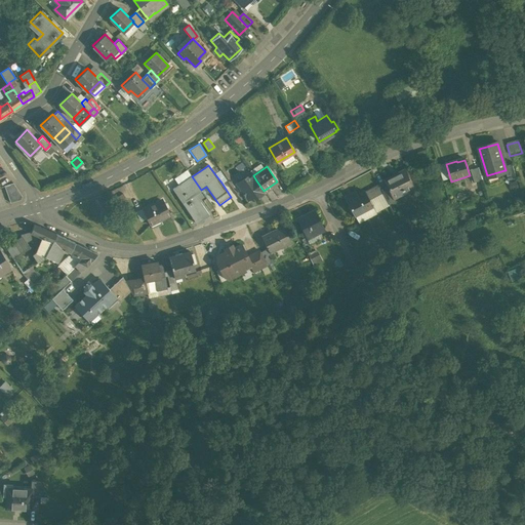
[(513,166),(505,167),(506,170),(505,170),(508,183),(516,180),(513,166)]
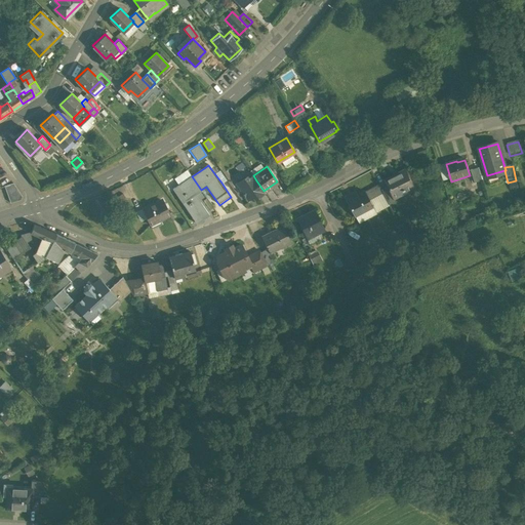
[(406,169),(384,180),(388,188),(394,200),(415,189),(406,169)]
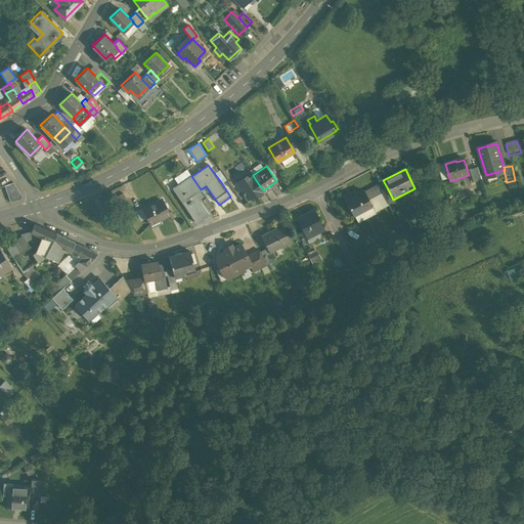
[(478,169),(470,171),(473,183),(481,181),(478,169)]
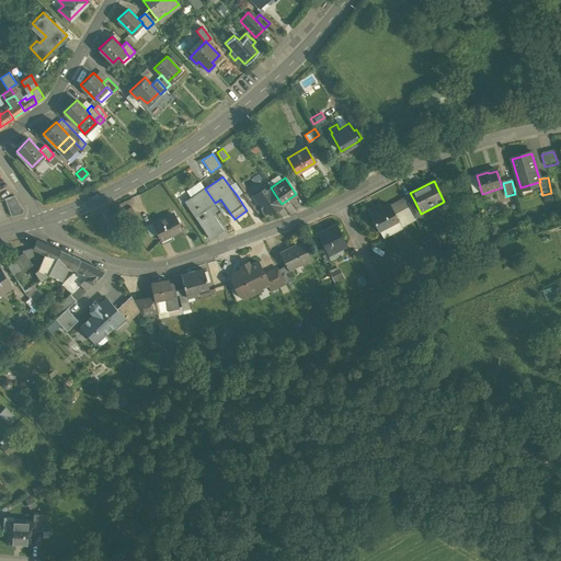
[(199,182),(187,191),(192,197),(205,189),(199,182)]
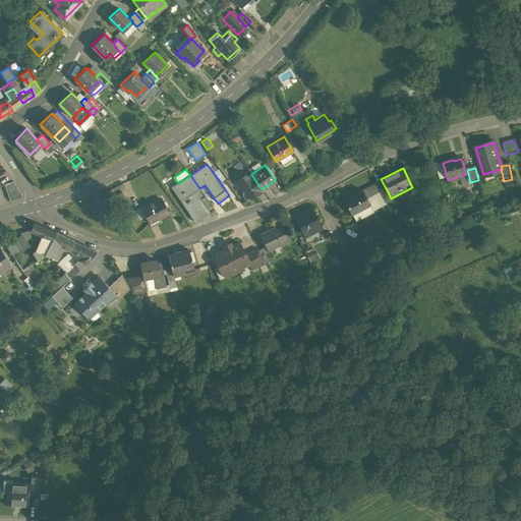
[(220,181),(224,178),(218,169),(213,172),(220,181)]
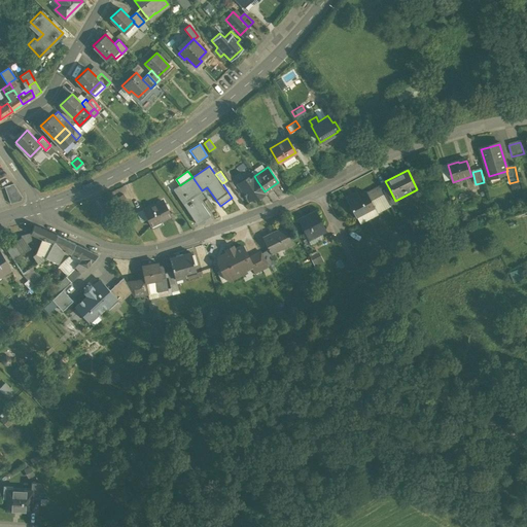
[(249,180),(247,177),(238,183),(249,200),(254,196),(249,188),(257,181),(254,176),(249,180)]
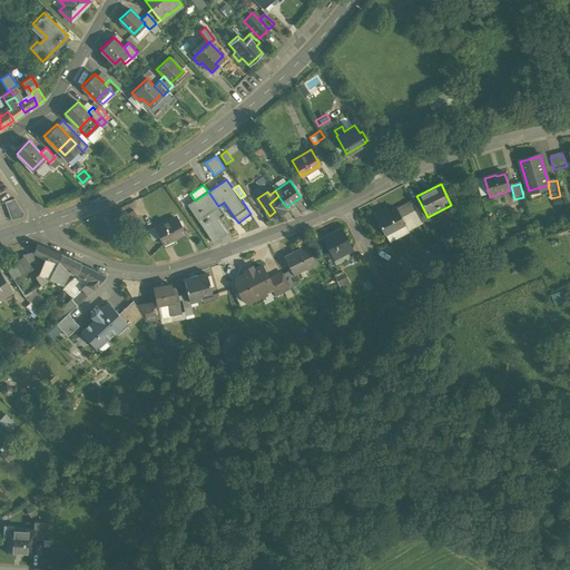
[(195,200),(188,205),(212,239),(225,231),(212,212),(218,206),(208,192),(195,200)]
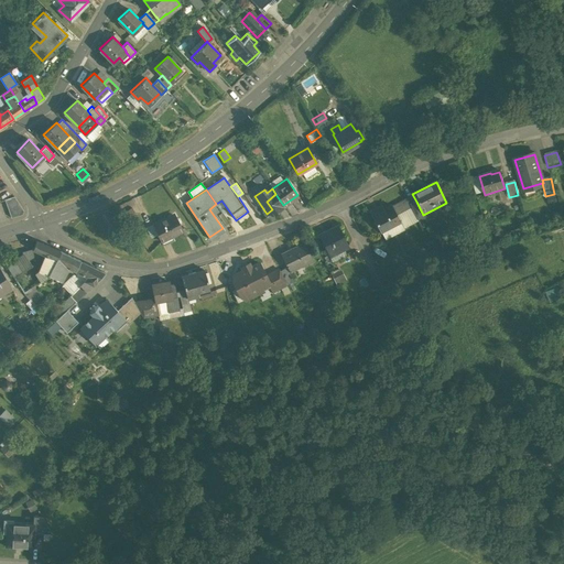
[(275,194),(267,202),(272,209),(274,212),(283,205),(275,194)]
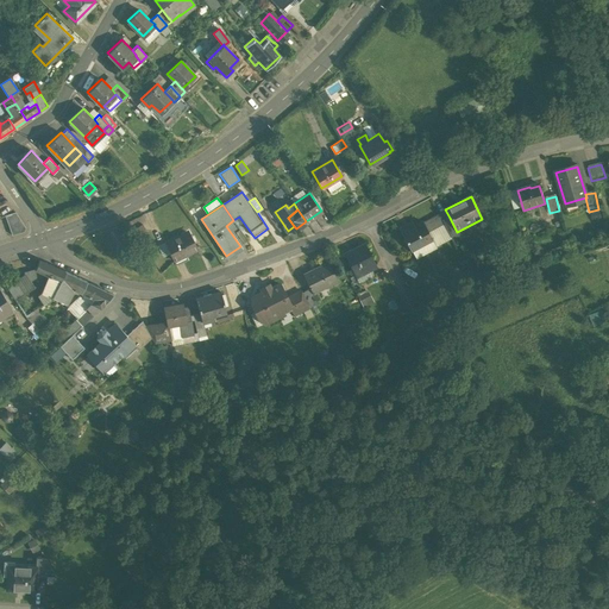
[(16,212),(5,215),(12,234),(24,231),(25,227),(16,212)]
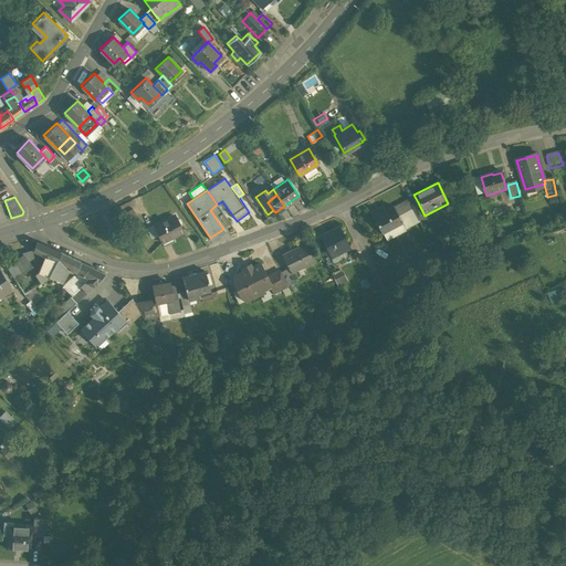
[(409,200),(397,206),(401,213),(412,208),(411,206),(409,200)]
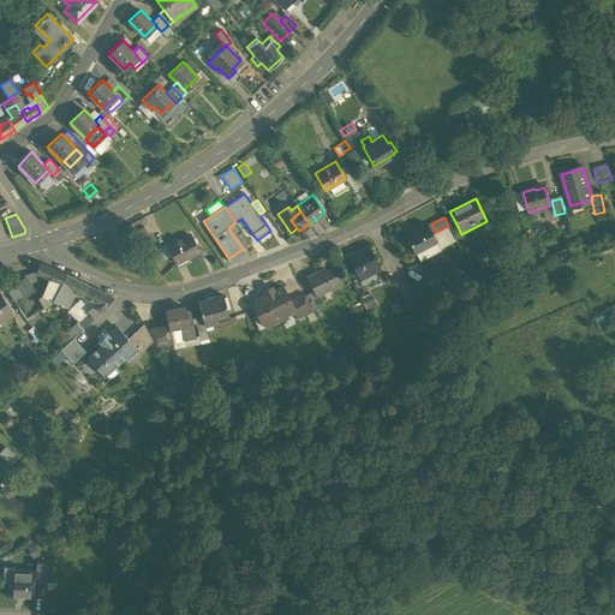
[(461,234),(454,220),(447,224),(448,226),(457,242),(464,238),(461,234)]
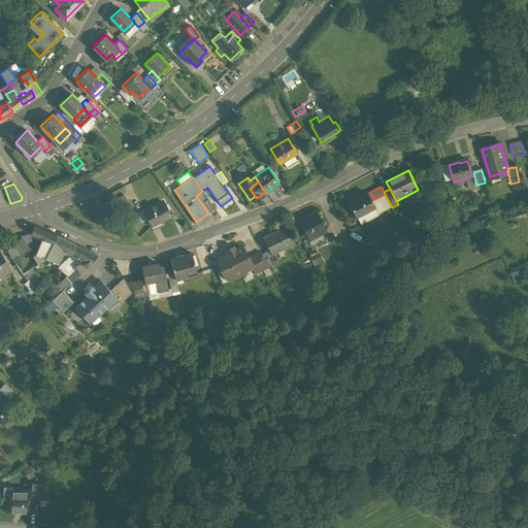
[(123,194),(114,199),(118,203),(126,198),(123,194)]
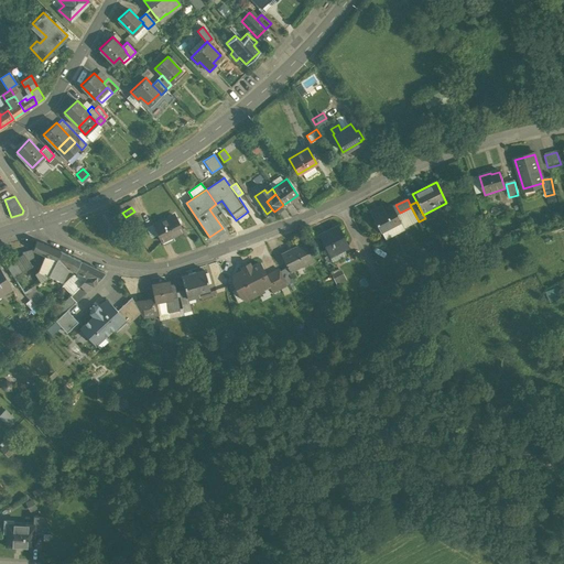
[(392,207),(384,212),(383,209),(372,216),(381,234),(382,232),(400,224),(400,223),(392,207)]
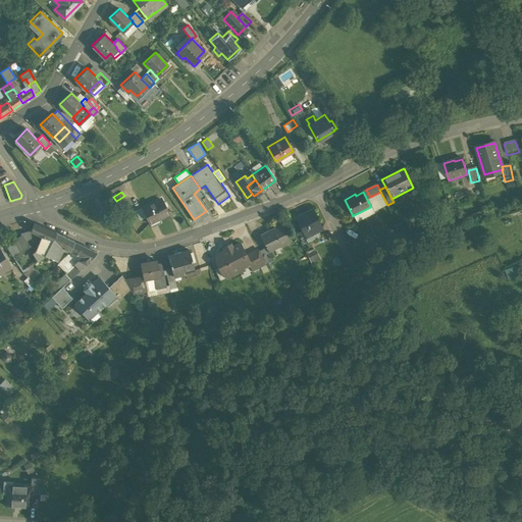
[(162,200),(154,204),(153,201),(141,207),(151,226),(158,222),(156,219),(169,213),(162,200)]
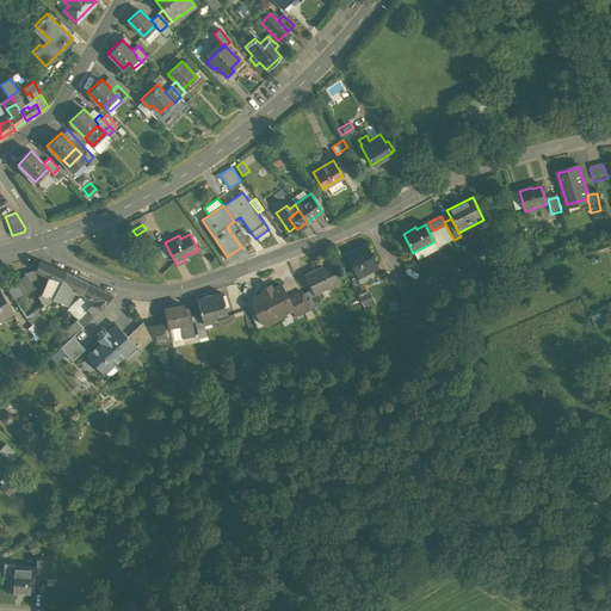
[(433,242),(414,252),(418,260),(438,250),(433,242)]
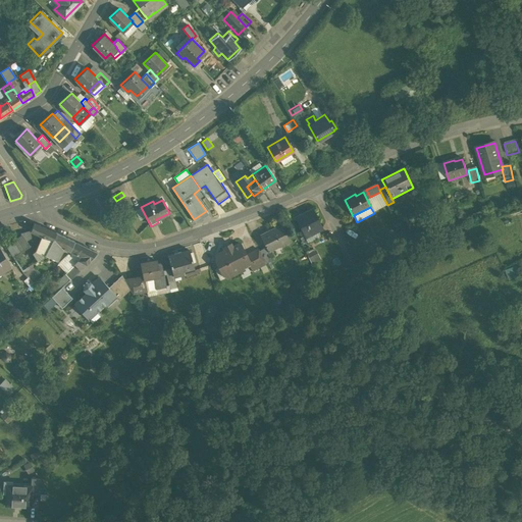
[(313,209),(296,218),(305,237),(317,230),(322,227),(313,209)]
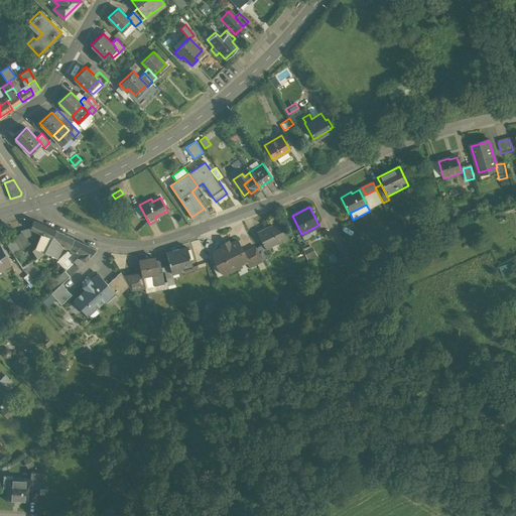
[(110,210),(103,211),(104,220),(111,219),(110,210)]
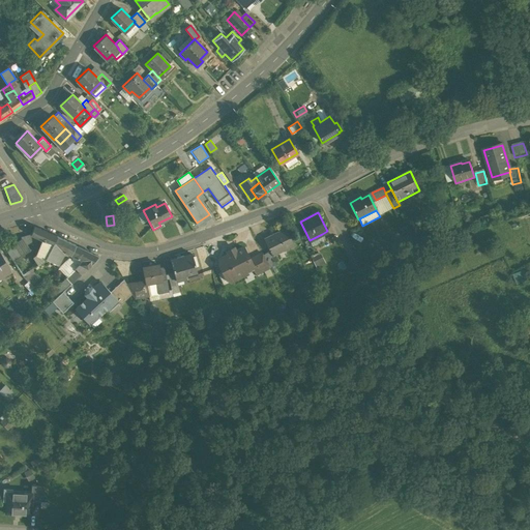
[(47,232),(34,226),(31,235),(42,240),(47,232)]
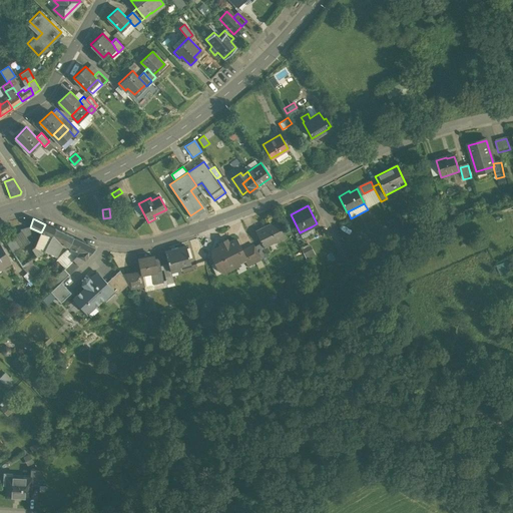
[(277,221),(255,232),(262,243),(265,247),(285,237),(277,221)]
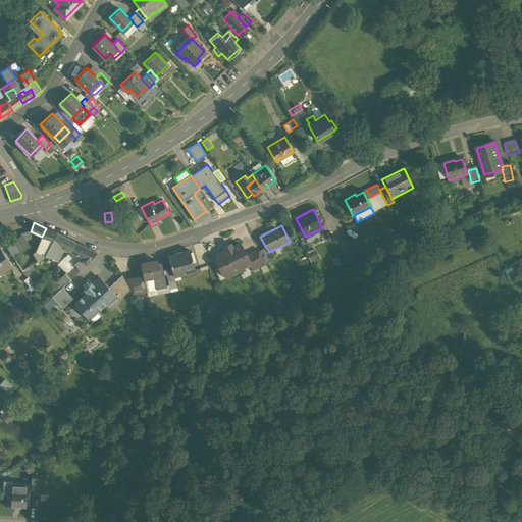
[(42,237),(39,245),(36,251),(34,253),(39,260),(40,258),(44,255),(44,254),(56,232),(46,228),(42,237)]
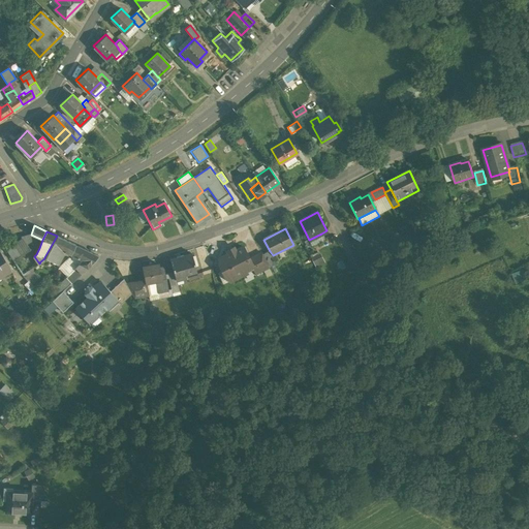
[(321,234),(309,240),(311,246),(324,240),(321,234)]
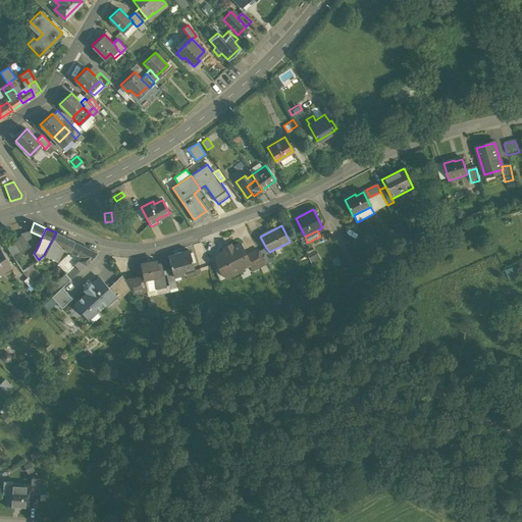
[(76,243),(56,232),(44,254),(49,256),(57,260),(63,248),(72,252),(76,243)]
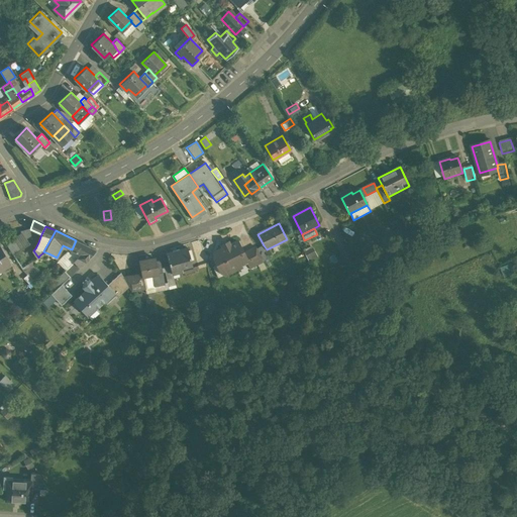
[(21,232),(5,242),(12,253),(28,243),(22,233),(21,232)]
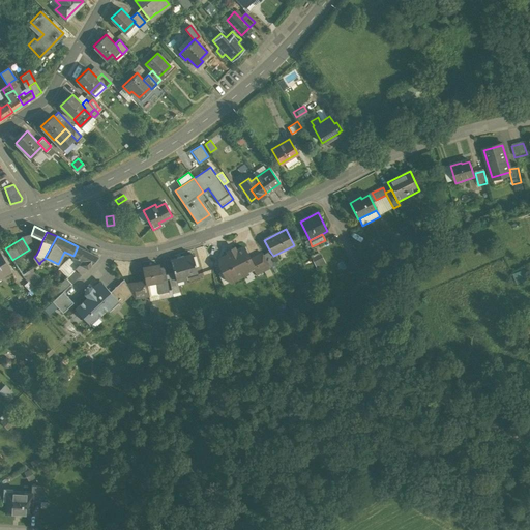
[(98,256),(78,246),(74,256),(82,260),(81,264),(87,267),(97,257),(98,256)]
